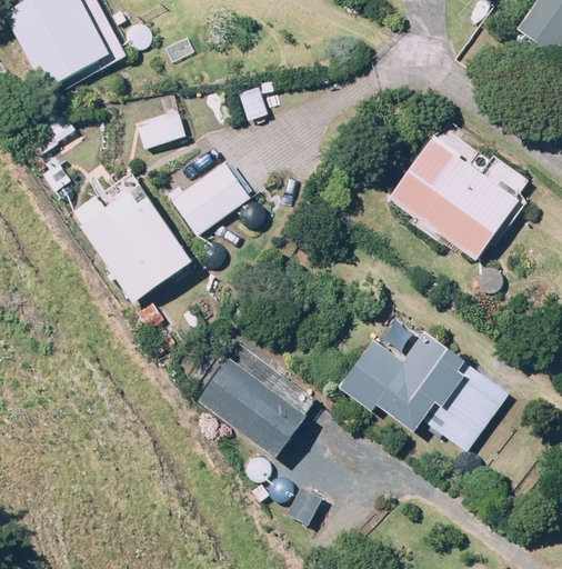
[(44,93),(111,60),(80,0),(16,0),(1,8),(44,93)]
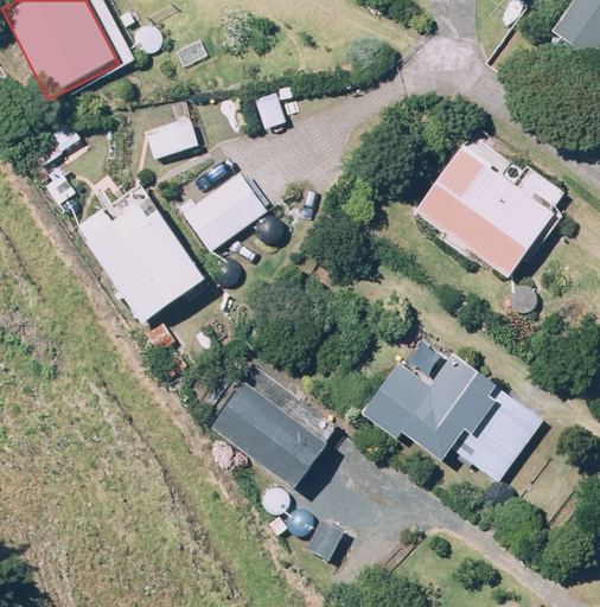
[(599,48),(599,0),(570,0),(550,30),(593,58),(599,48)]
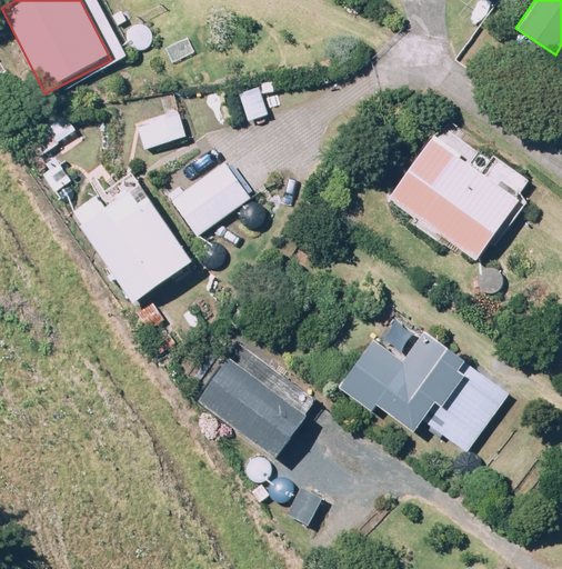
[(430,138),(388,199),(478,260),(520,199),(430,138)]
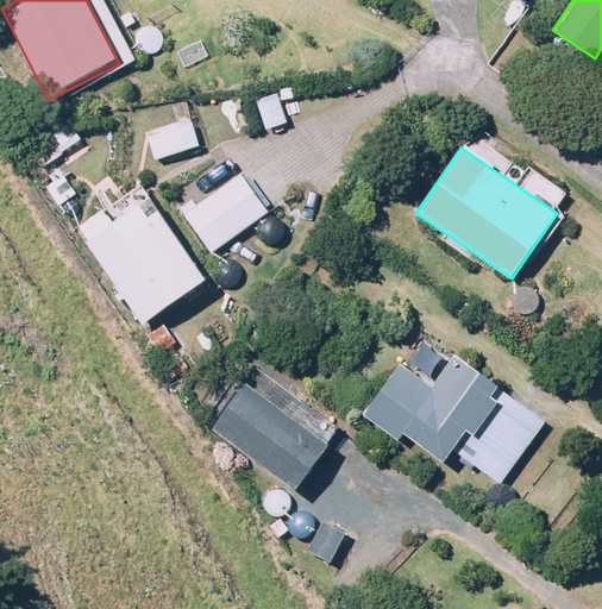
[(267,211),(239,173),(180,215),(207,253),(267,211)]
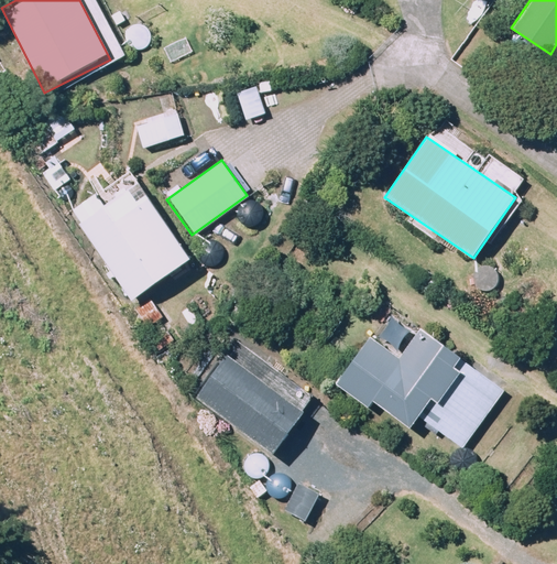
[(131,302),(195,259),(143,181),(78,223),(131,302)]
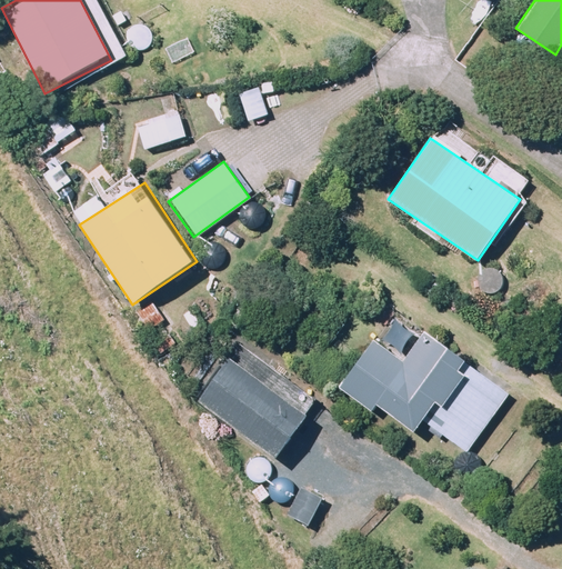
[(372,340),(340,388),(372,410),(375,405),(414,430),(421,420),(467,450),(507,392),(463,363),(468,358),(424,329),(402,360),(372,340)]
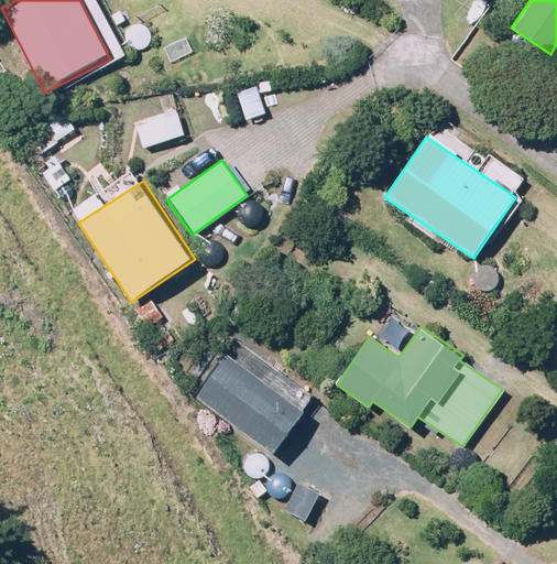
[(196,400),(276,455),(307,412),(226,356),(196,400)]
